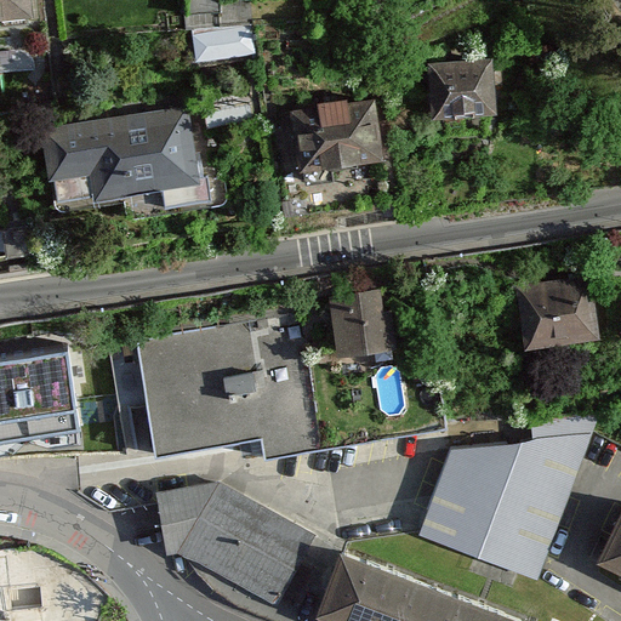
[(0,0),(0,10),(28,7),(27,0),(0,0)]
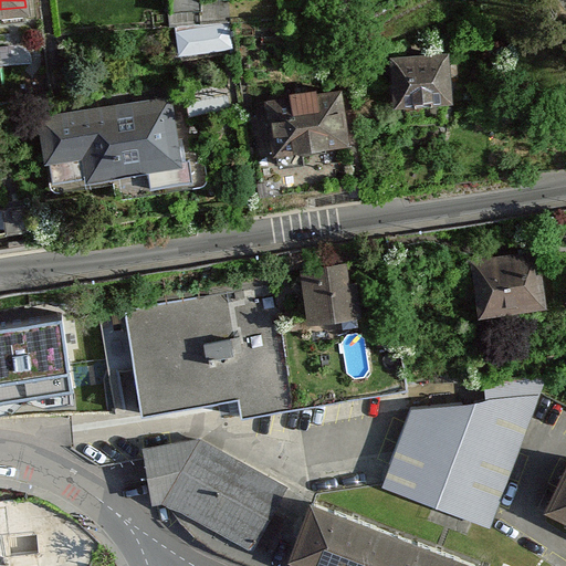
[(392,52),(391,103),(448,104),(449,53),(392,52)]
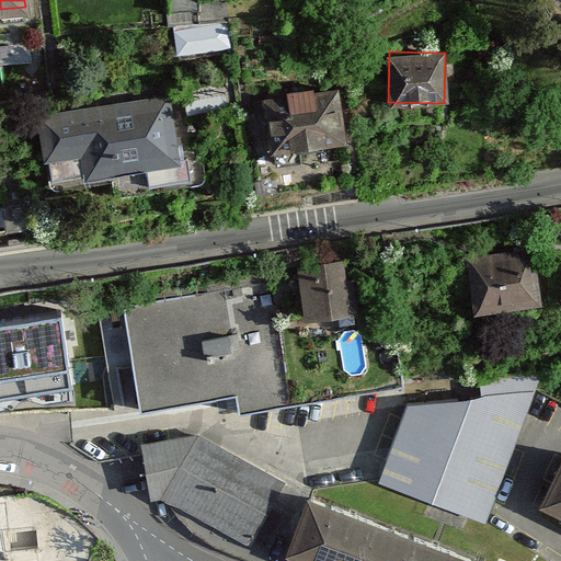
[(264,90),(266,147),(339,145),(336,88),(264,90)]
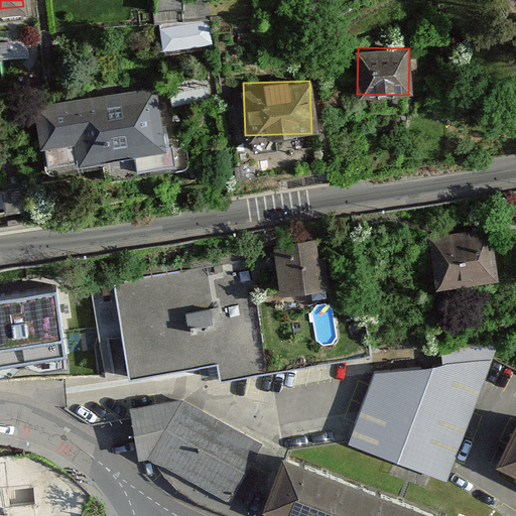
[(44,94),(45,145),(74,144),(74,164),(165,161),(163,91),(44,94)]
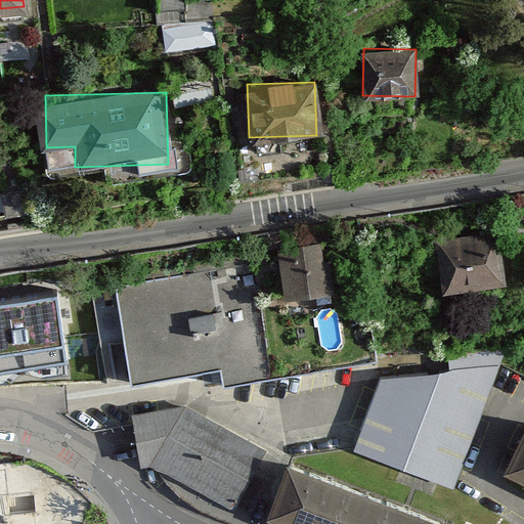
[(503,229),(436,236),(442,292),(509,285),(503,229)]
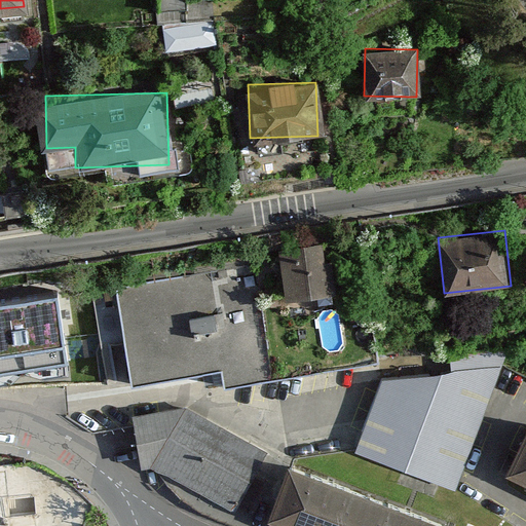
[(278,252),(287,301),(338,293),(330,243),(278,252)]
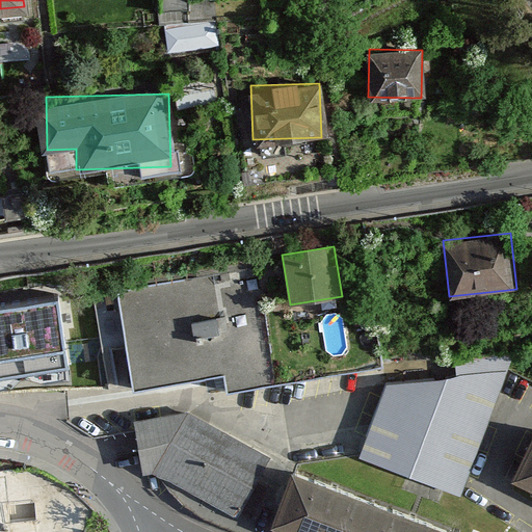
[(256,268),(114,291),(130,384),(220,370),(223,387),(394,360),(382,290),(342,296),(290,304),(262,310),(256,268)]
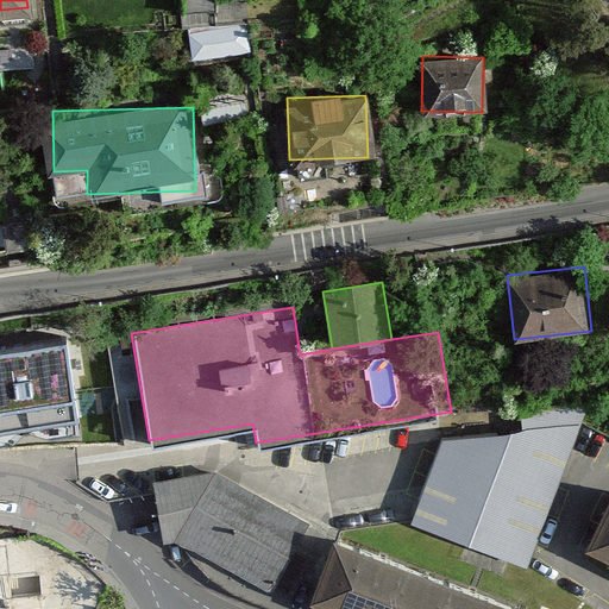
[(0,408),(74,399),(77,412),(111,407),(106,387),(74,390),(68,351),(0,357),(0,408)]
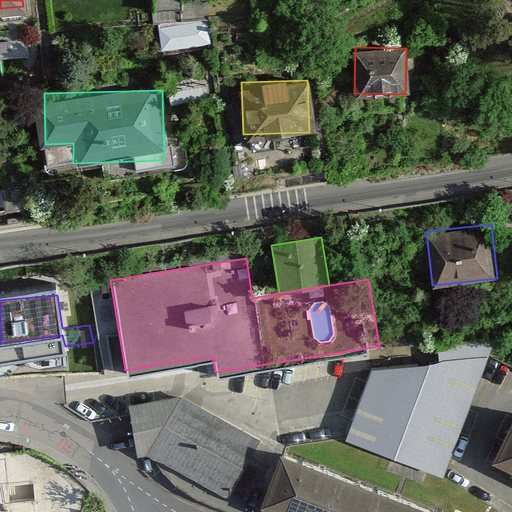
[(487,357),(368,369),(344,440),(442,476),(487,357)]
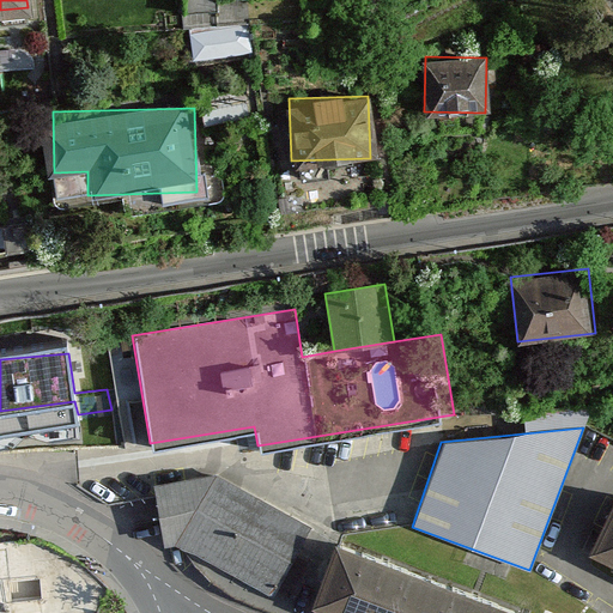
[(303,605),(328,539),(217,473),(151,479),(159,535),(220,580),(303,605)]
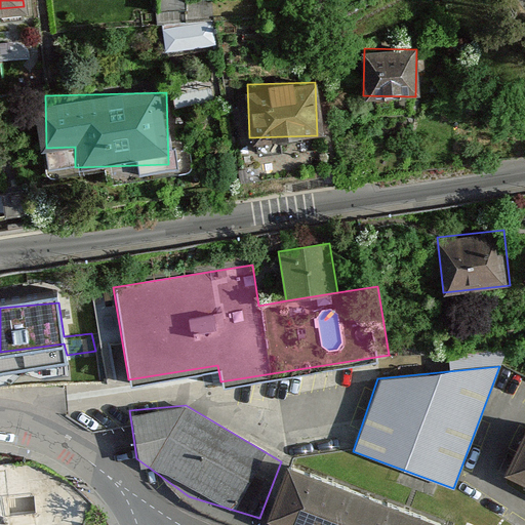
[(524,408),(496,470),(524,483),(524,408)]
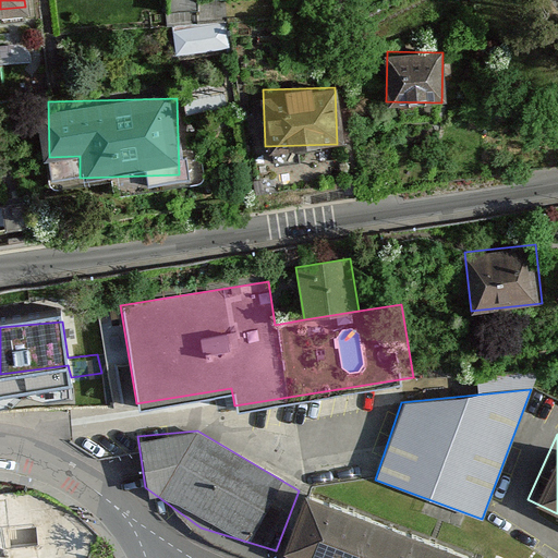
[(471,557),(475,546),(302,482),(299,490),(276,550),(295,557),(471,557)]
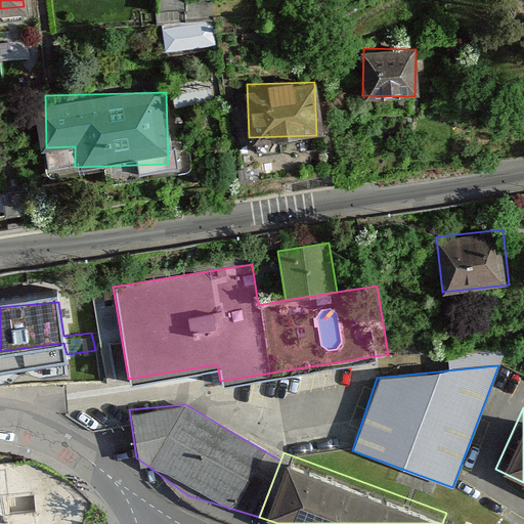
[(11,523),(5,466),(0,466),(0,523),(11,523)]
